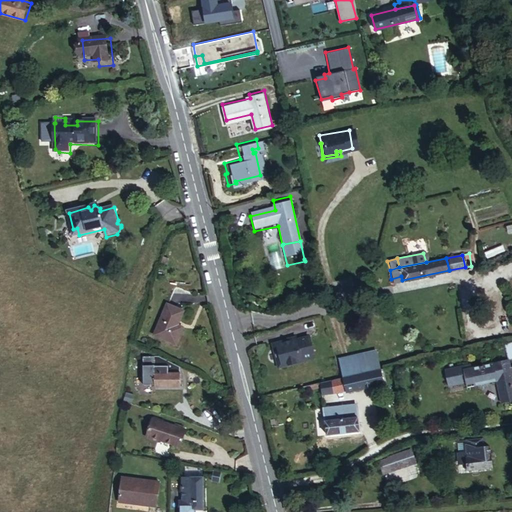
[(175,324),(182,308),(168,301),(153,332),(174,342),(181,327),(175,324)]
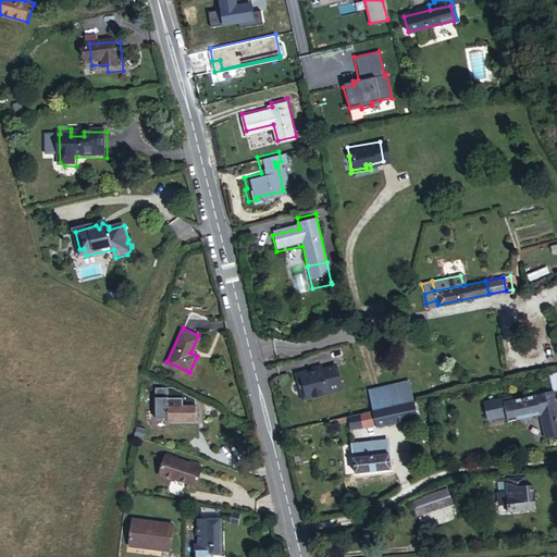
[(311,394),(347,385),(346,382),(342,361),(327,366),(326,361),(322,362),(322,364),(316,367),(306,369),(311,394)]
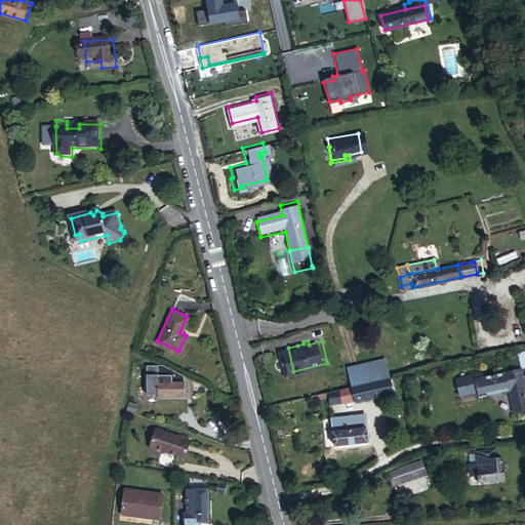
[(293,371),(288,348),(283,349),(288,372),(293,371)]
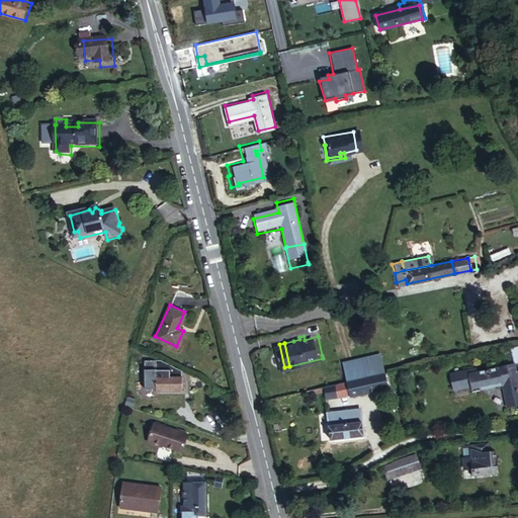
[(517,345),(509,347),(511,357),(517,355),(517,345)]
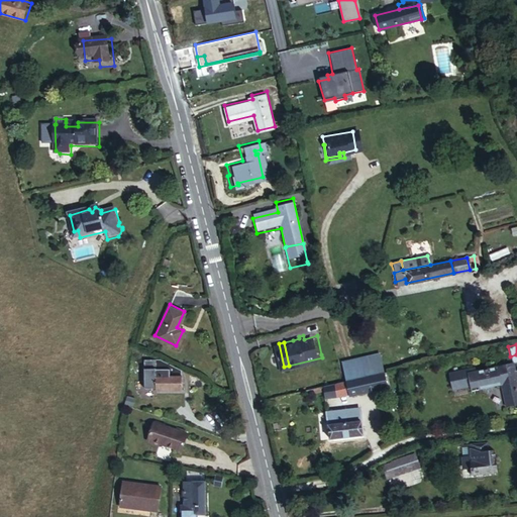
[(385,370),(388,369),(384,350),(344,359),(349,377),(385,370)]
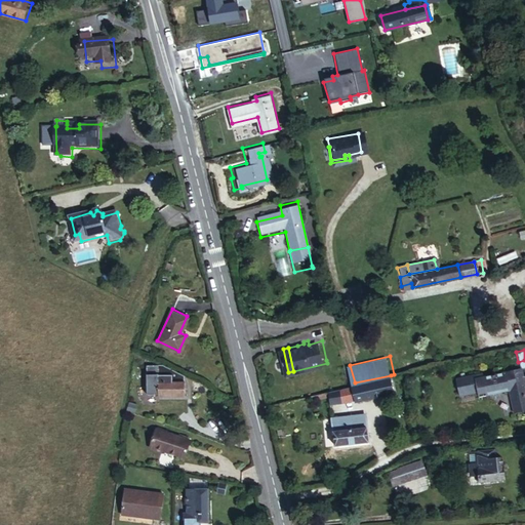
[(162,364),(158,364),(149,364),(149,393),(160,393),(160,380),(172,379),(173,377),(166,376),(166,371),(182,373),(183,372),(162,364)]
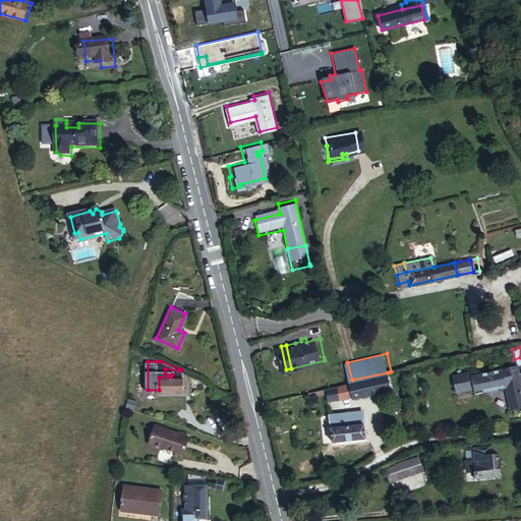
[(520,388),(519,383),(518,380),(516,380),(515,375),(517,374),(517,372),(515,364),(475,373),(474,368),(452,373),(457,393),(470,389),(470,388),(477,386),(478,389),(501,384),(502,387),(507,409),(520,406),(520,396),(518,388),(520,388)]
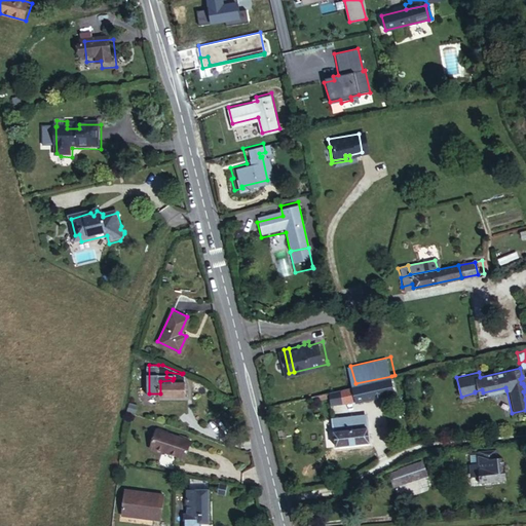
[(184,396),(182,374),(166,372),(166,377),(174,378),(173,380),(160,381),(160,393),(160,396),(184,396)]
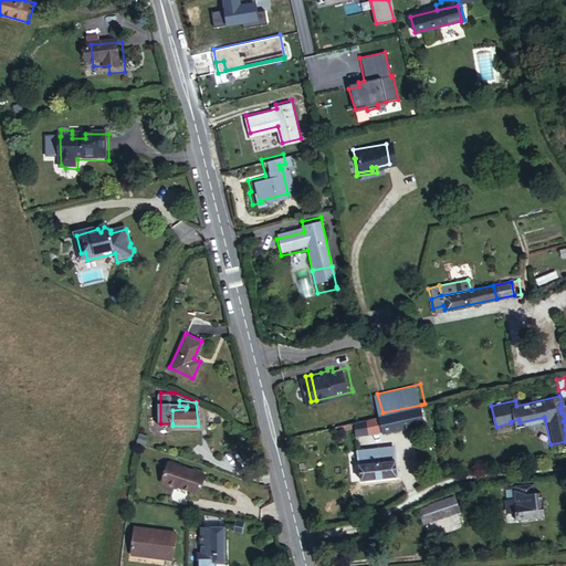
[(381,413),(383,425),(384,431),(425,421),(421,405),(383,412),(381,413)]
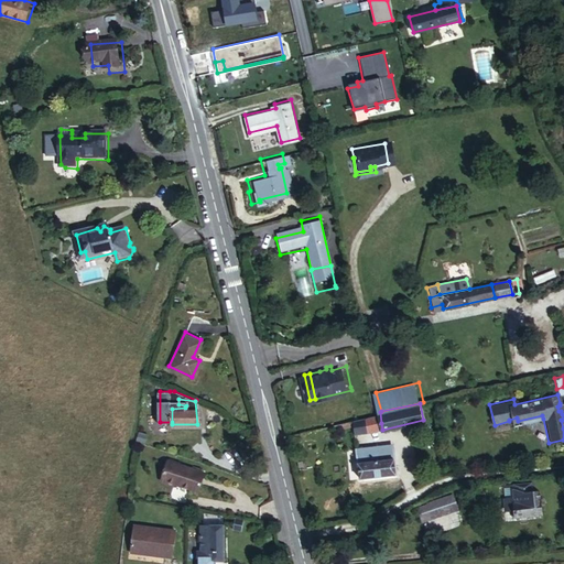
[(367,414),(369,425),(381,423),(380,412),(367,414)]
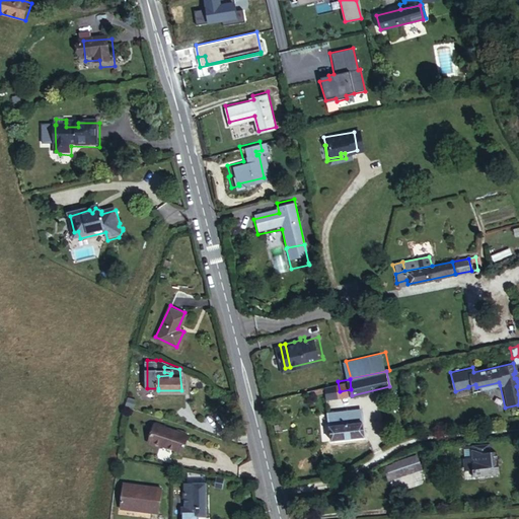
[(338,381),(315,386),(317,388),(327,386),(330,394),(340,391),(338,381)]
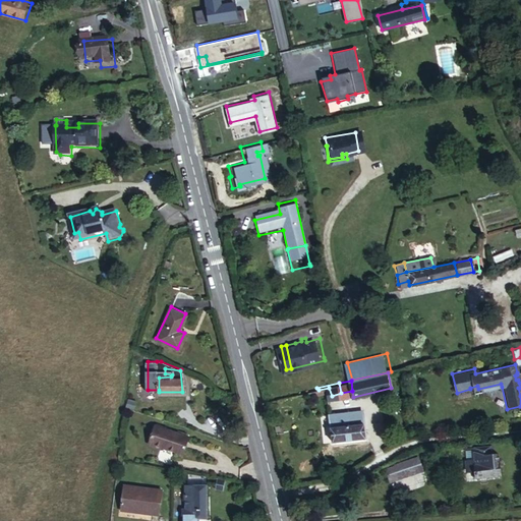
[(479,392),(502,387),(501,384),(478,389),(479,392)]
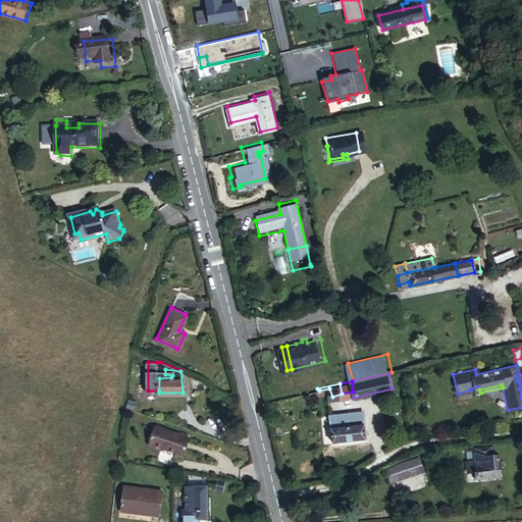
[(480,393),(479,389),(478,386),(471,388),(471,389),(472,395),(480,393)]
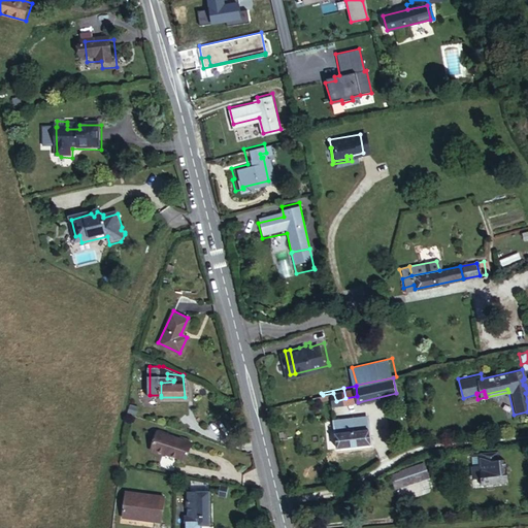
[(335,431),(358,426),(355,417),(333,422),(335,431)]
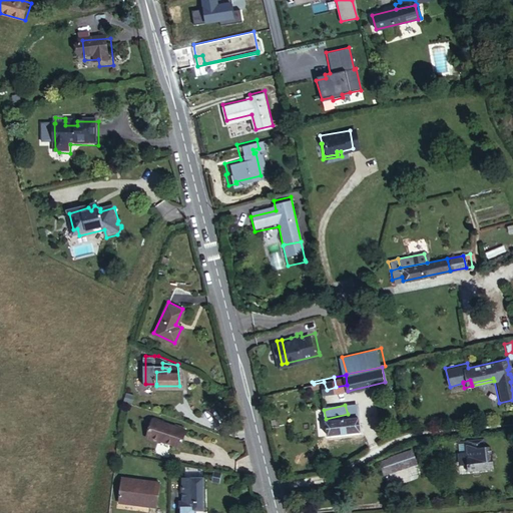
[(359,412),(348,414),(326,419),(329,434),(361,427),(359,412)]
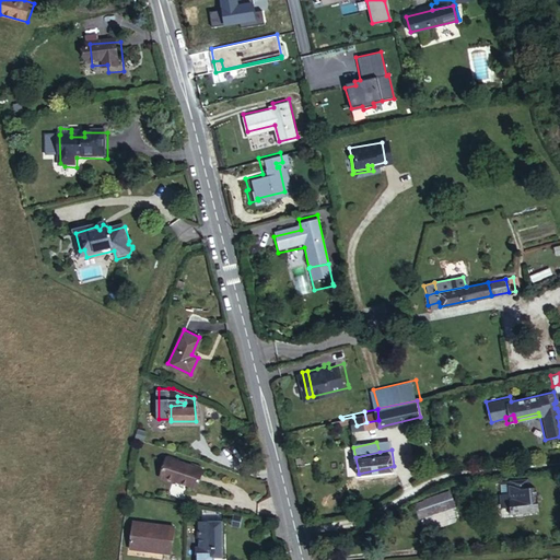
[(198,487),(206,467),(166,453),(159,475),(174,480),(175,479),(198,487)]
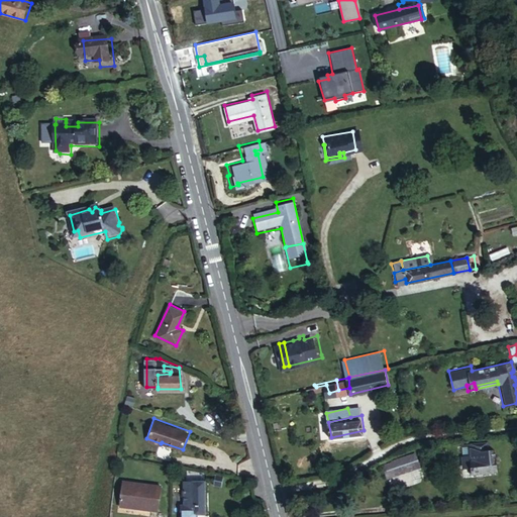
[(495,470),(494,445),(476,447),(476,444),(469,444),(471,471),(495,470)]
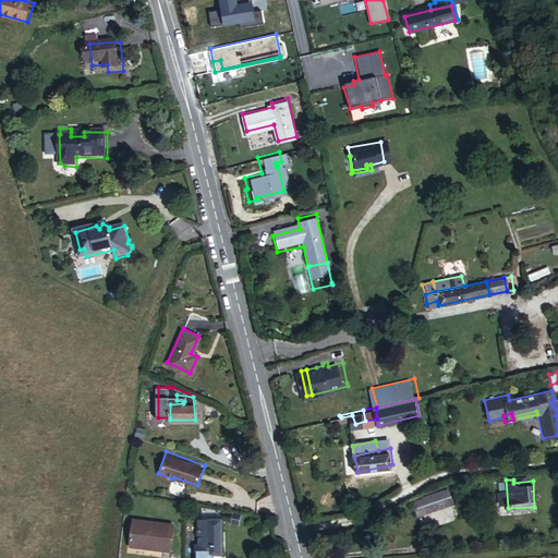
[(205,553),(217,554),(220,554),(221,508),(201,506),(199,542),(196,543),(196,553),(205,553)]
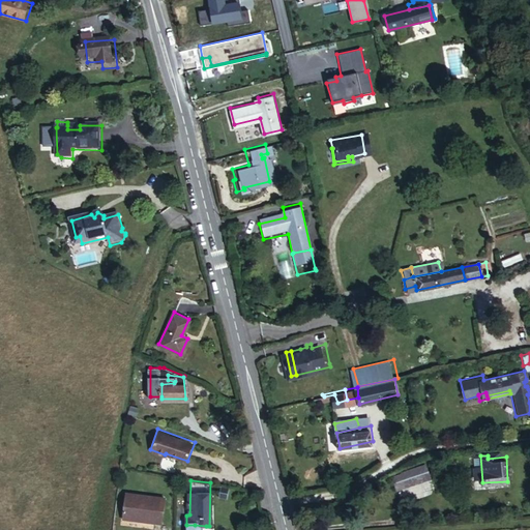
[(230,483),(219,481),(218,489),(229,491),(230,483)]
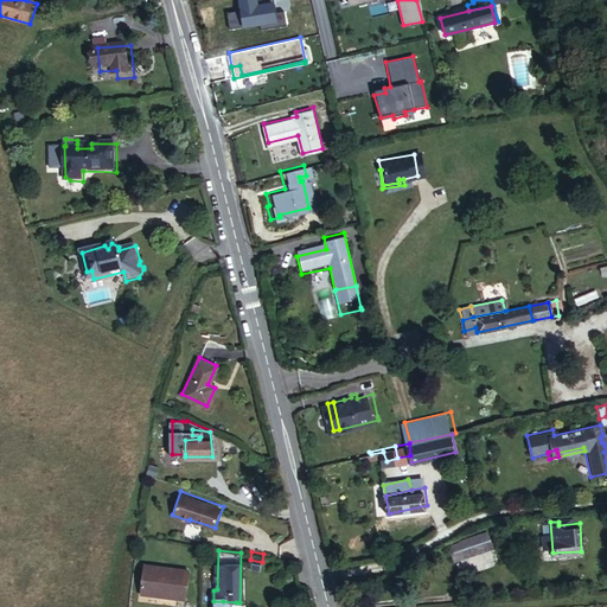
[(457,569),(468,564),(465,551),(453,557),(457,569)]
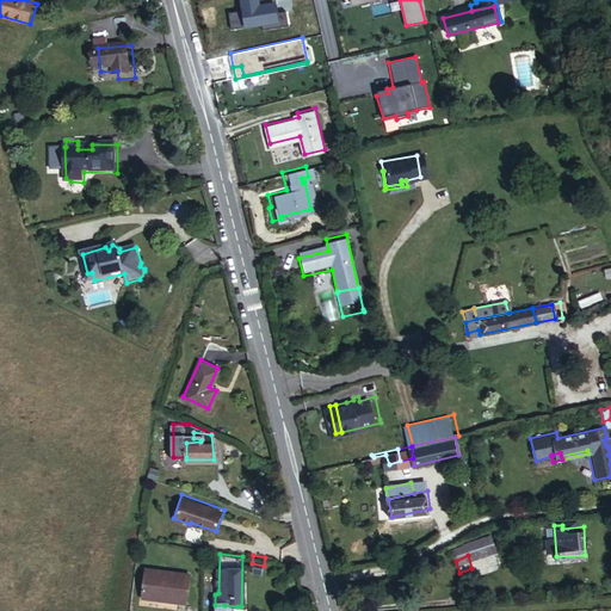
[(185,599),(189,569),(142,565),(140,593),(185,599)]
